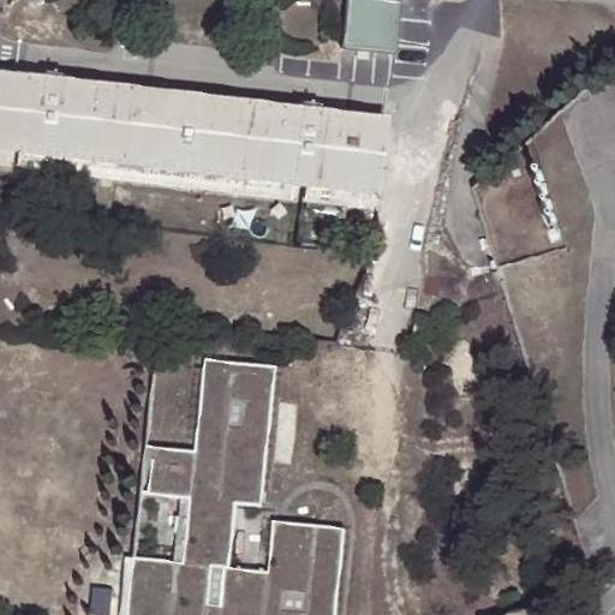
[(0,149),(22,153),(377,197),(387,126),(320,117),(321,108),(300,105),(299,114),(64,83),(65,75),(45,71),(43,81),(0,75),(0,149)]
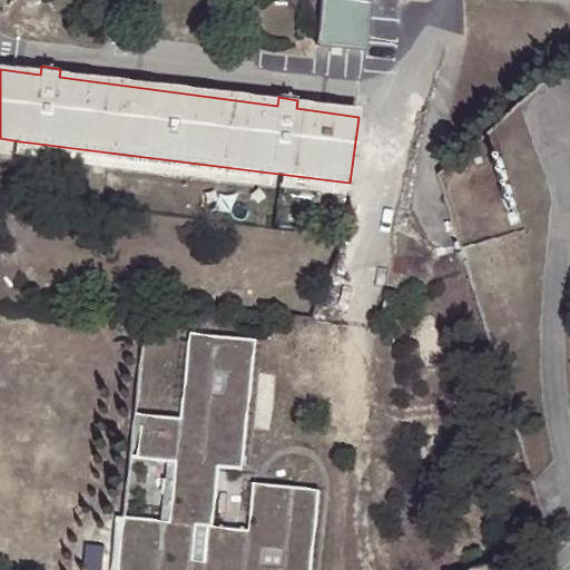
[(347,196),(350,183),(20,141),(18,155),(347,196)]
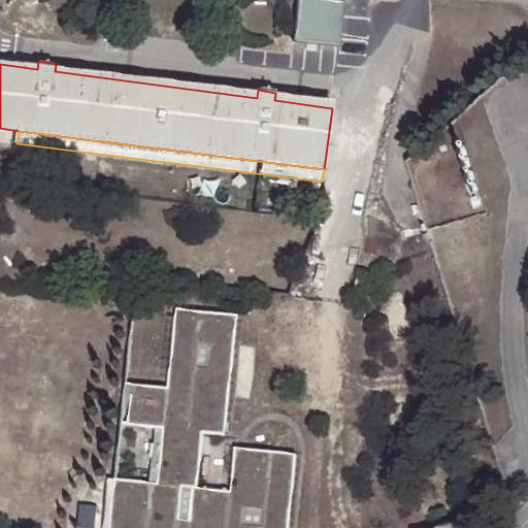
[(449,141),(400,159),(426,229),(474,211),(449,141)]
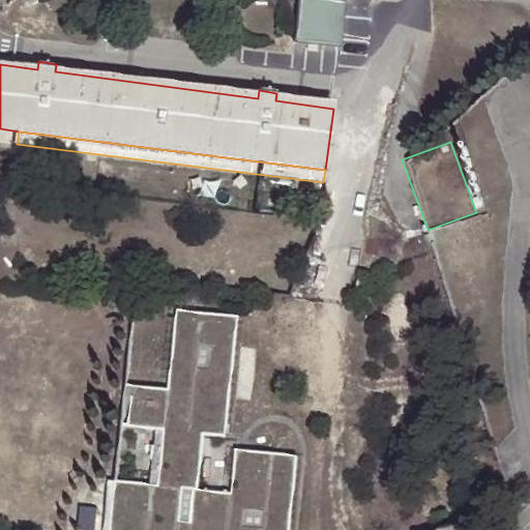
[(372,274),(359,272),(355,287),(369,290),(372,274)]
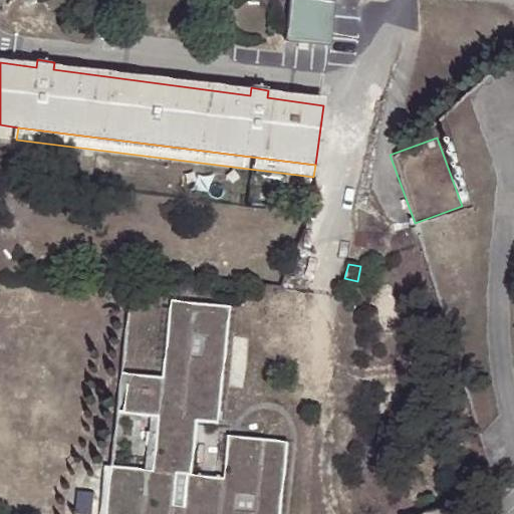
[(191,301),(171,299),(163,376),(129,373),(123,413),(159,416),(153,470),(110,466),(105,513),(280,513),(288,441),(229,435),(225,478),(192,474),(198,421),(219,423),(231,305),(211,304),(210,311),(190,309),(191,301)]
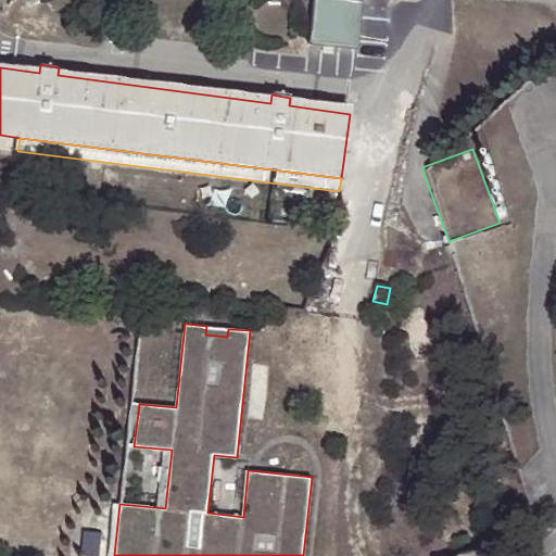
[(228,329),(206,326),(205,335),(227,337),(228,329)]
